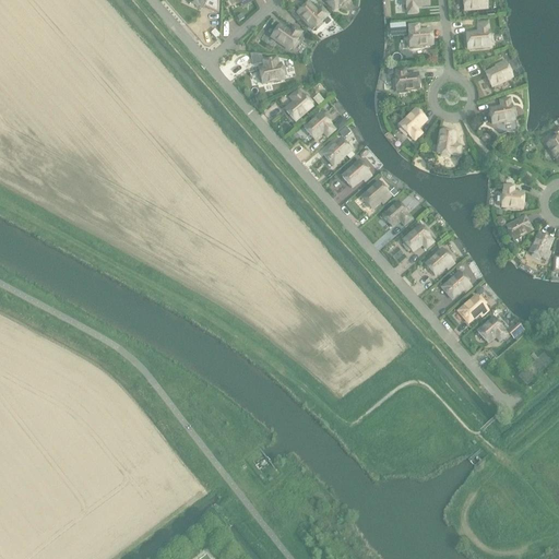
[(186,0),(190,1),(189,3),(202,10),(203,7),(217,13),(218,0),(186,0)]
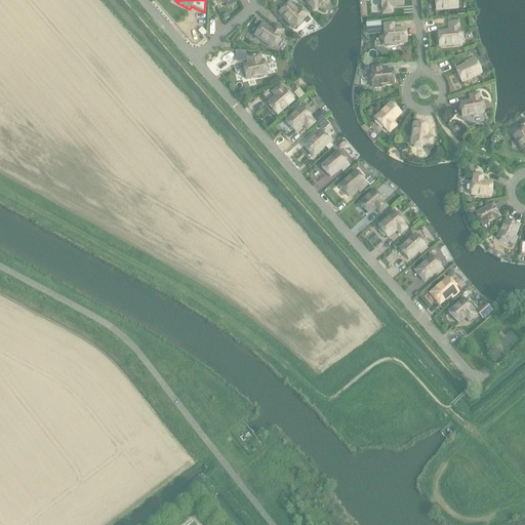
[(310,0),(307,3),(314,10),(318,6),(319,6),(321,5),(322,6),(328,1),(327,0),(310,0)]
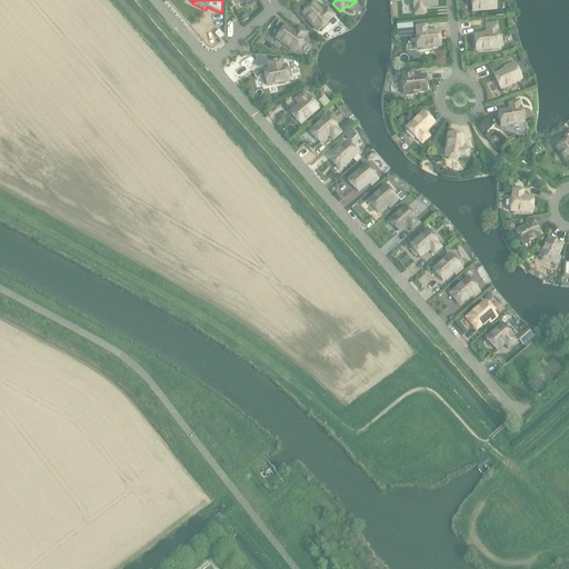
[(425,7),(437,6),(436,0),(410,0),(411,6),(413,5),(413,8),(415,8),(415,15),(425,15),(425,7)]
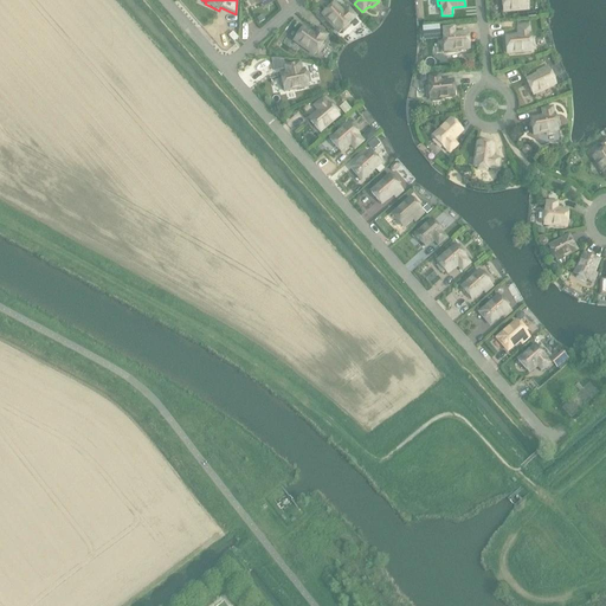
[(502,0),(503,12),(517,11),(523,11),(527,10),(528,10),(527,0),(502,0)]
